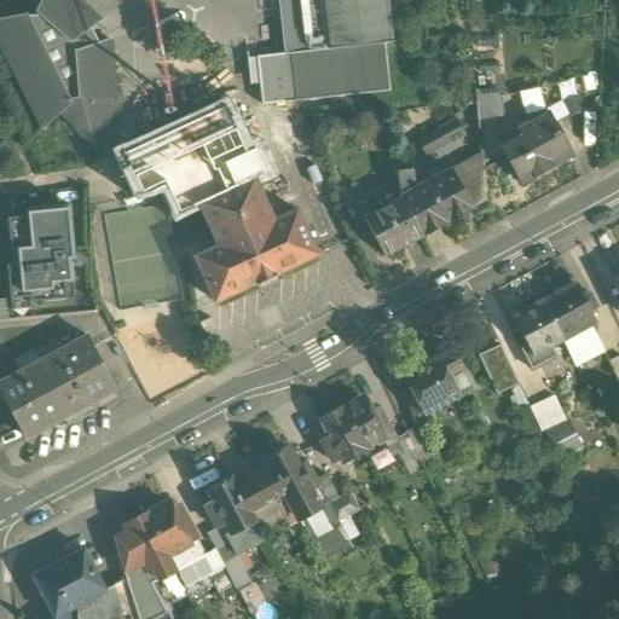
[(99,21),(75,0),(42,0),(35,13),(36,15),(35,16),(29,17),(27,17),(27,16),(0,21),(0,45),(41,128),(61,113),(93,150),(115,102),(110,41),(98,45),(90,28),(99,21)]
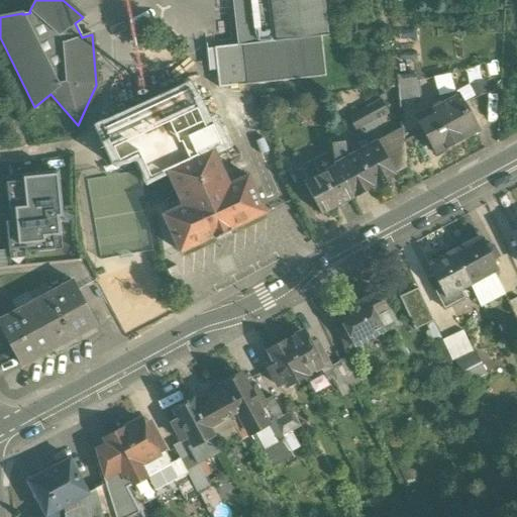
[(231,0),(237,45),(237,46),(275,42),(275,41),(276,40),(271,0),(231,0)]
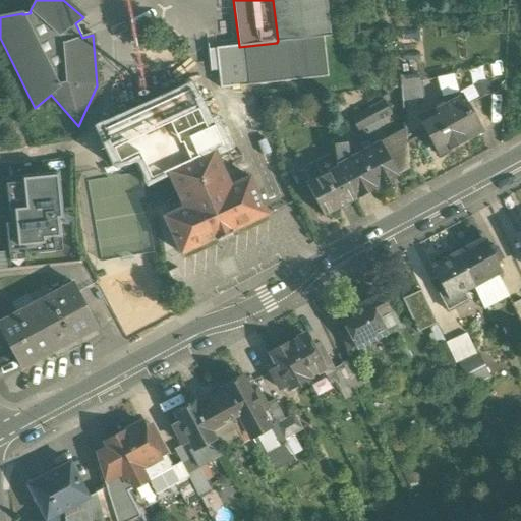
[(273,0),(278,41),(277,42),(277,43),(323,38),(331,37),(331,36),(330,36),(325,0),(273,0)]
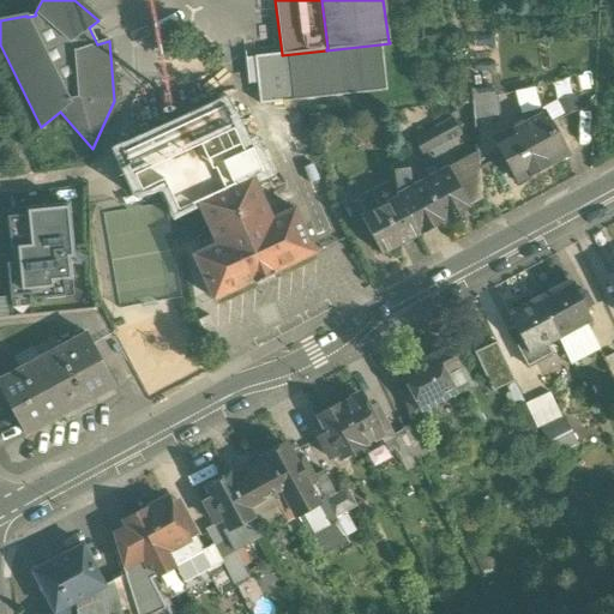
[(380,44),(326,50),(282,55),(282,54),(254,58),(259,104),(386,91),(380,44)]
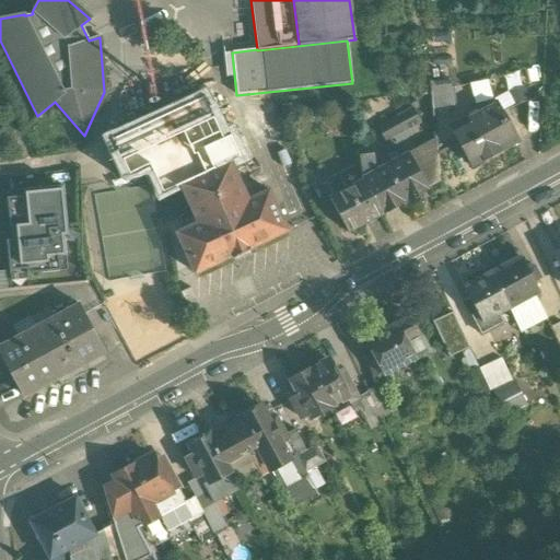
[(491,79),(475,81),(478,100),(494,97),(491,79)]
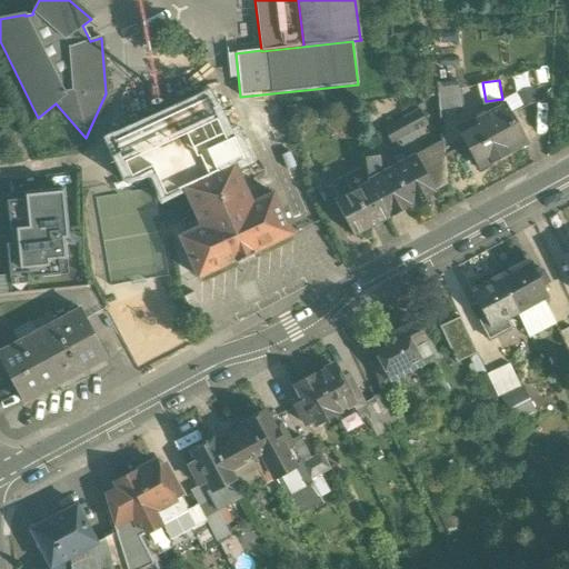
[(456,82),(437,83),(438,99),(458,97),(456,82)]
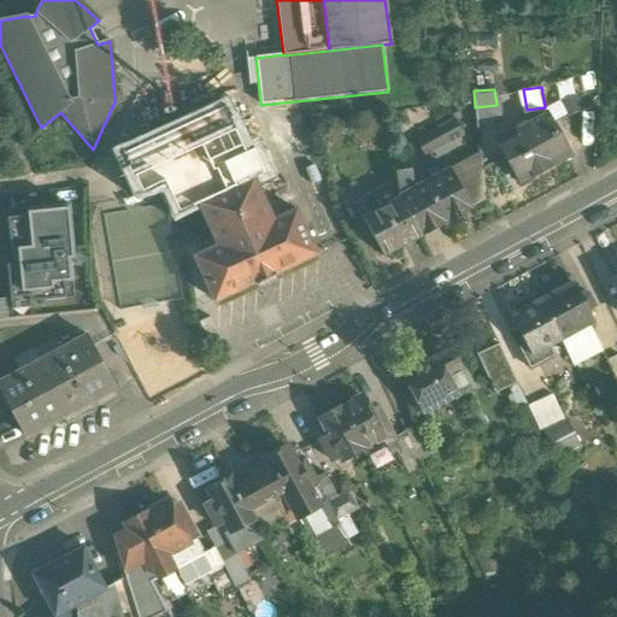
[(176,215),(198,204),(253,178),(241,153),(246,152),(223,104),(121,152),(141,194),(162,184),(176,215)]
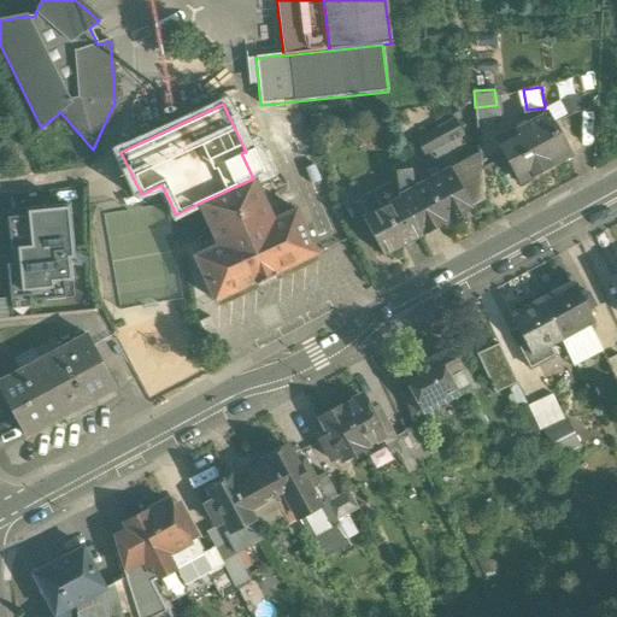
[(547,116),(498,144),(519,182),(568,156),(547,116)]
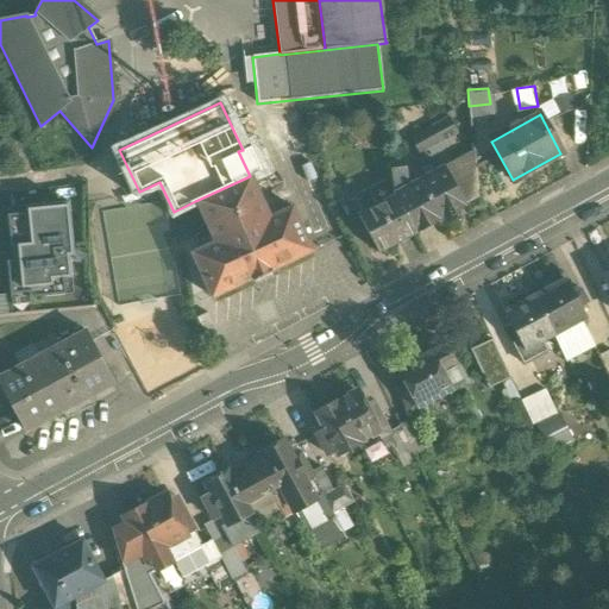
[(449,119),(429,130),(438,143),(456,133),(449,119)]
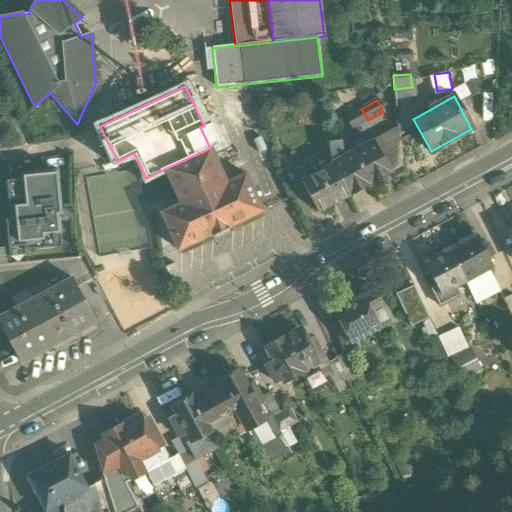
[(361,109),(346,116),(352,128),(368,120),(361,109)]
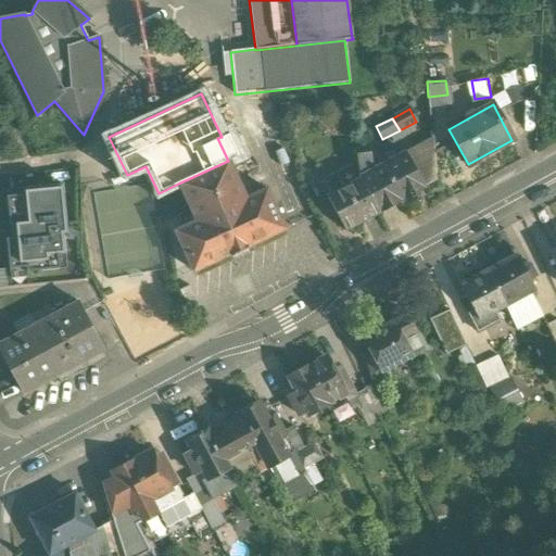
[(369,152),(355,154),(358,177),(371,171),(369,152)]
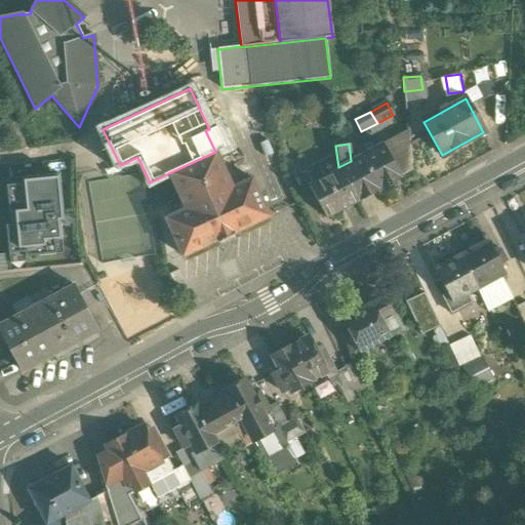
[(382,145),(361,156),(378,189),(401,177),(382,145)]
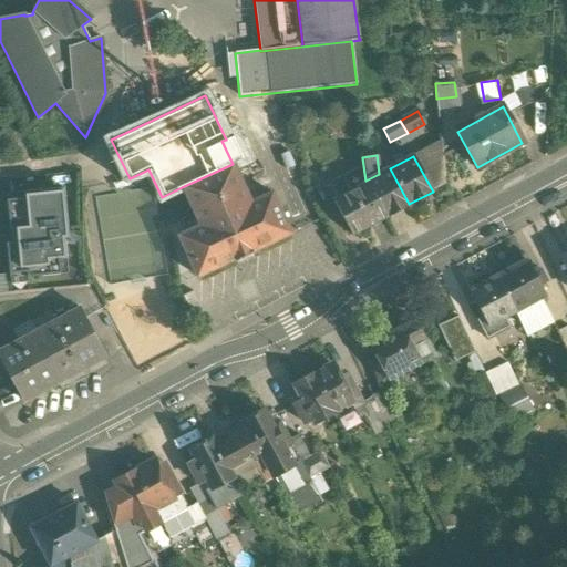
[(233,164),(182,187),(199,227),(179,237),(197,276),(233,260),(235,264),(254,255),(251,251),(289,234),(270,194),(250,204),(233,164)]
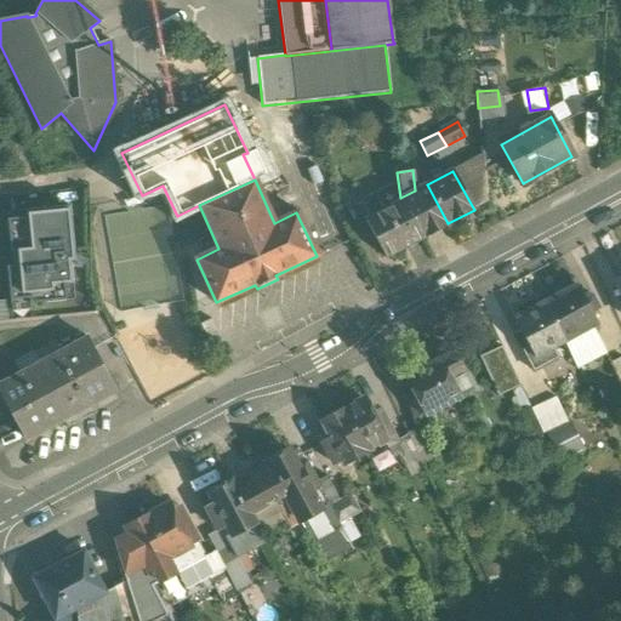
[(393,183),(362,199),(370,216),(387,209),(402,200),(400,198),(393,183)]
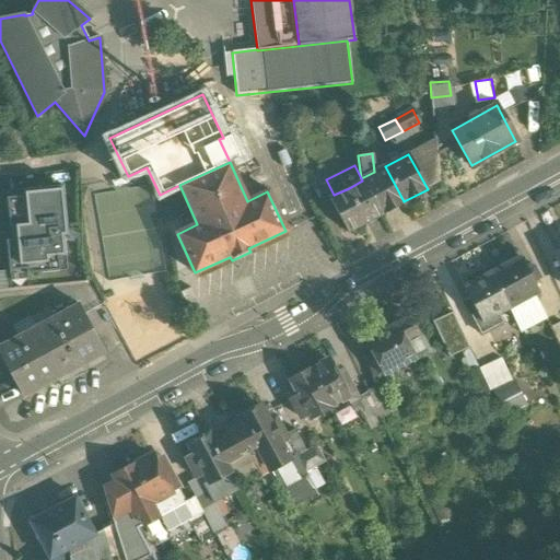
[(374,172),(361,178),(365,187),(381,213),(404,201),(385,166),(374,172)]
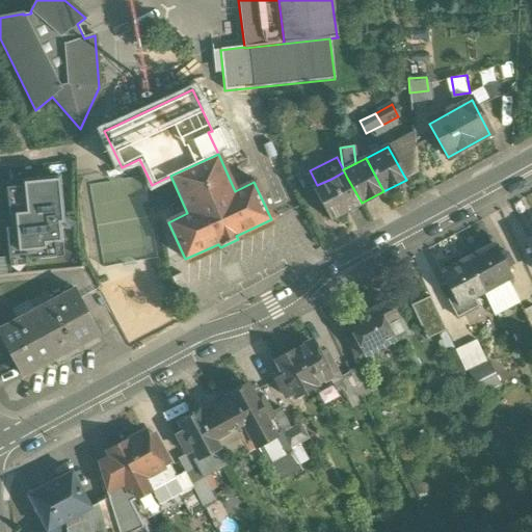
[(344,171),(331,179),(335,184),(347,178),(344,171)]
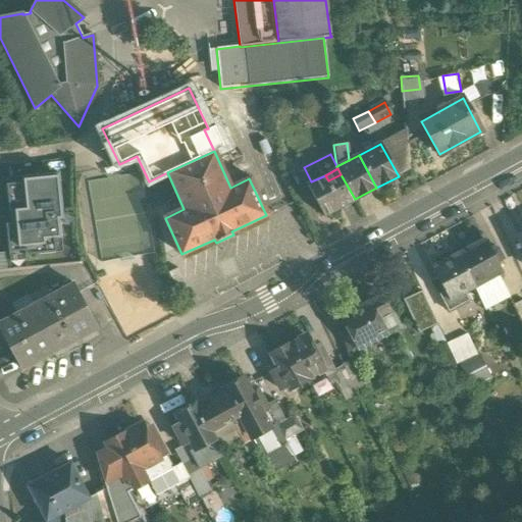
[(20,183),(5,184),(9,212),(14,211),(15,222),(4,223),(8,258),(56,253),(54,240),(61,239),(59,220),(63,220),(58,173),(20,178),(20,183)]
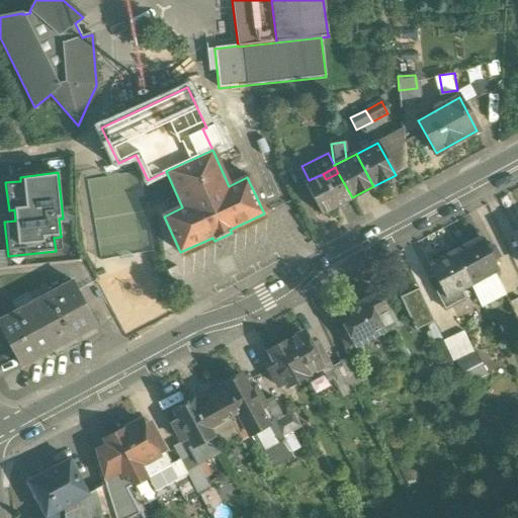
[(338,173),(326,179),(323,174),(309,180),(304,183),(321,214),(352,197),(338,173)]
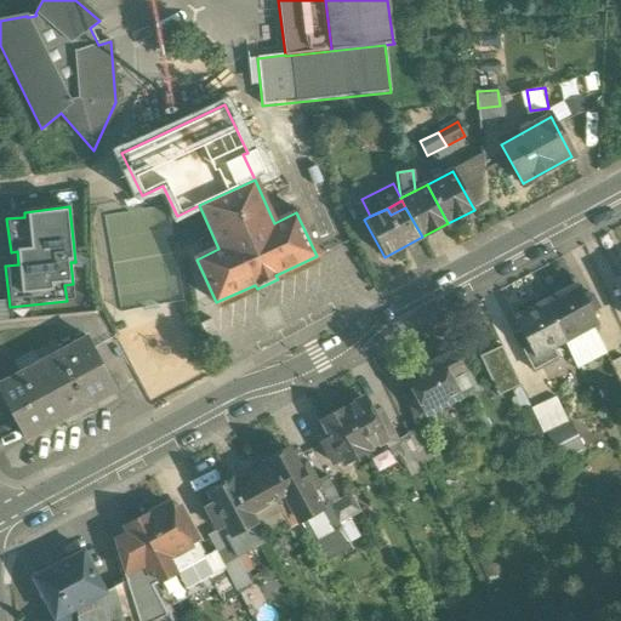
[(575,285),(543,301),(564,340),(576,334),(581,343),(594,336),(590,326),(594,324),(588,313),(596,309),(588,296),(582,300),(575,285)]
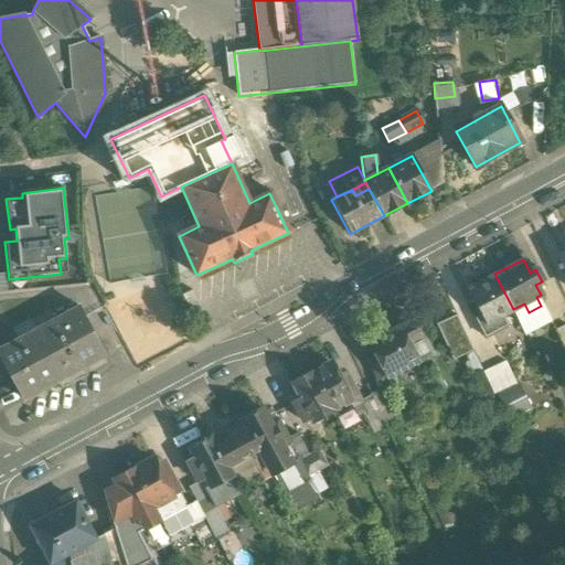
[(494,274),(466,289),(472,302),(467,306),(472,317),(479,315),(484,324),(490,321),(494,331),(505,324),(501,316),(513,309),(494,274)]
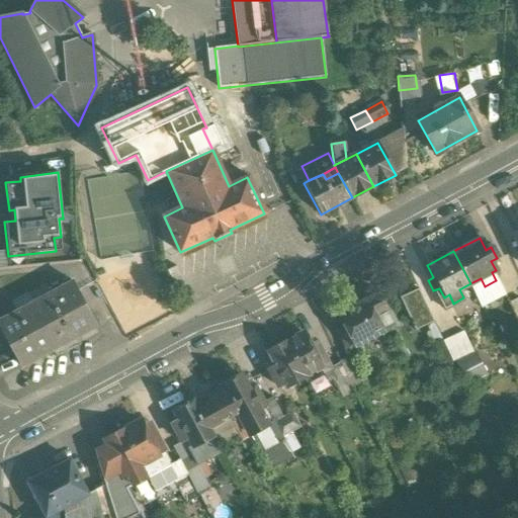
[(15,312),(0,320),(0,328),(20,365),(94,326),(70,281),(48,293),(15,312)]
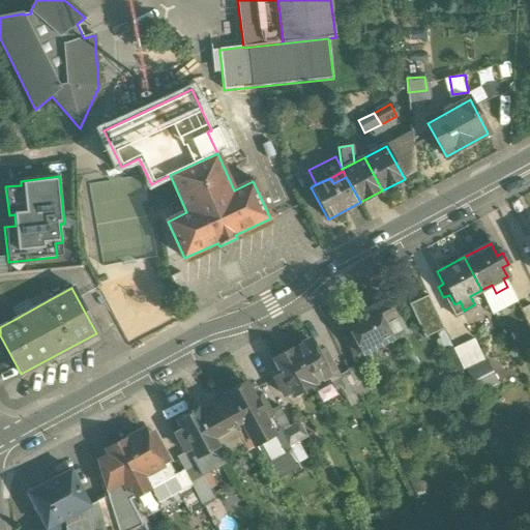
[(460,301),(454,304),(449,295),(443,297),(453,316),(464,311),(460,301)]
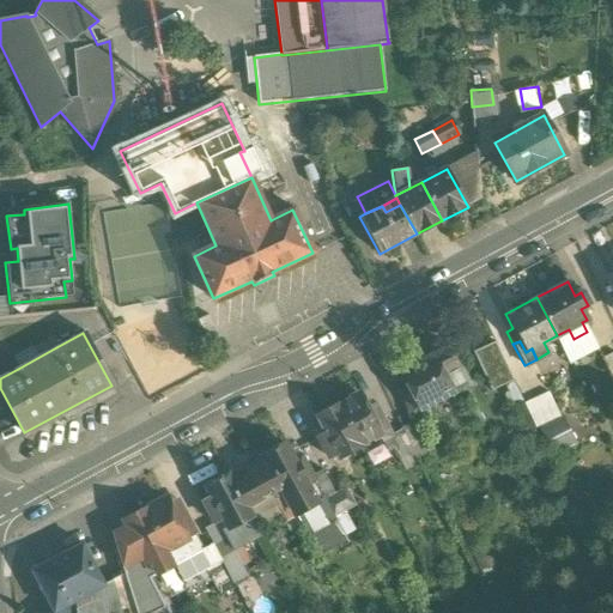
[(435,352),(454,390),(468,383),(448,345),(435,352)]
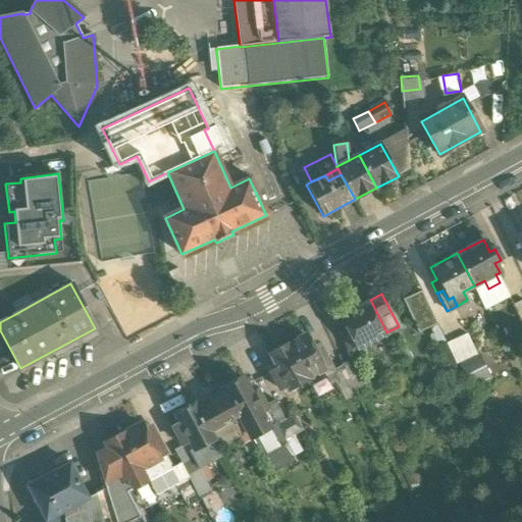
[(418,333),(436,324),(422,294),(404,302),(418,333)]
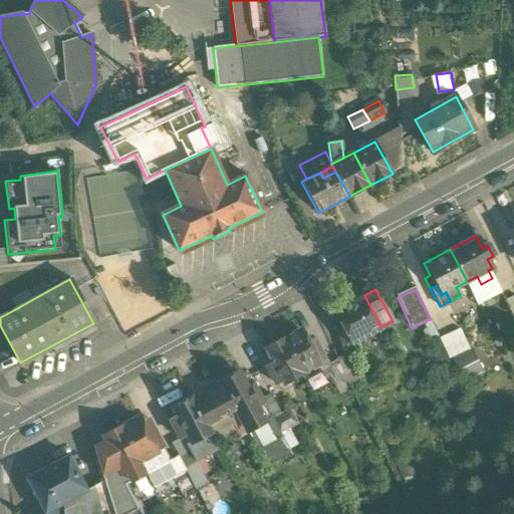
[(513,315),(513,295),(512,292),(504,297),(513,316),(513,315)]
